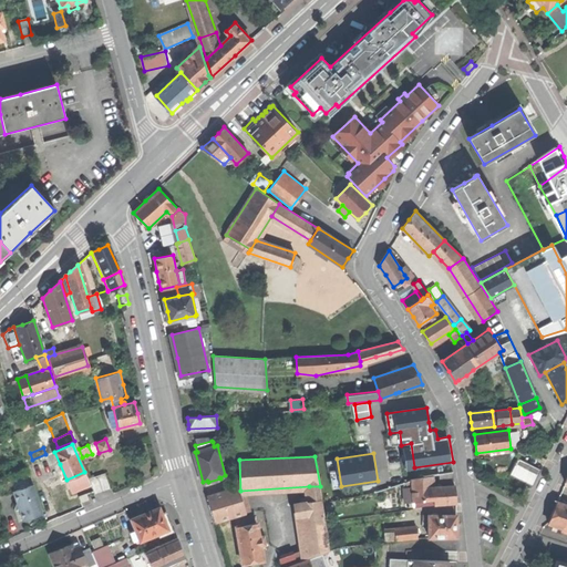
[(509,474),(533,486),(540,471),(522,462),(523,460),(518,459),(509,474)]
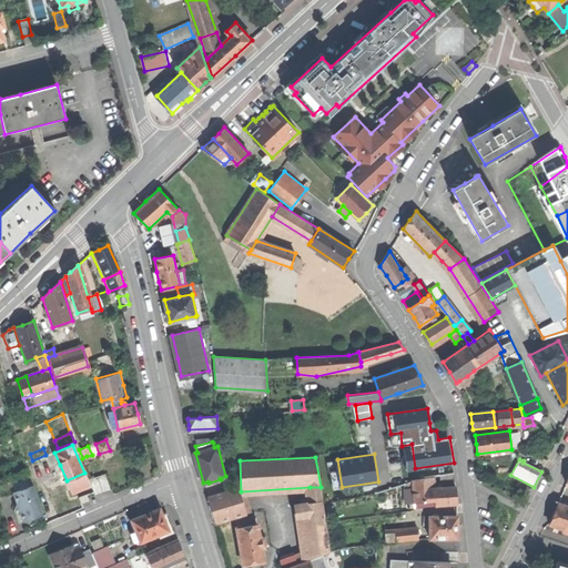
[(439,474),(440,484),(456,482),(455,473),(439,474)]
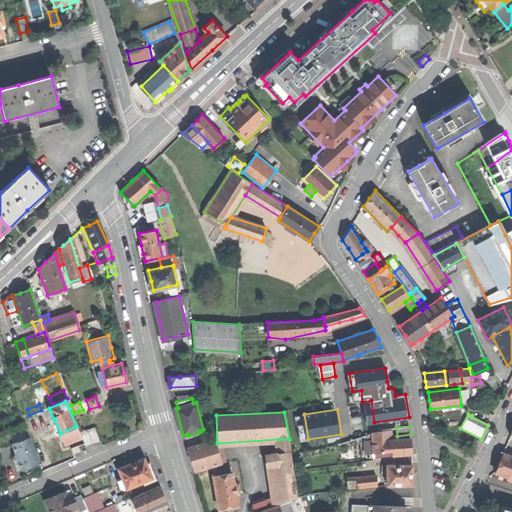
[(80,432),(85,446),(92,444),(99,442),(94,428),(80,432)]
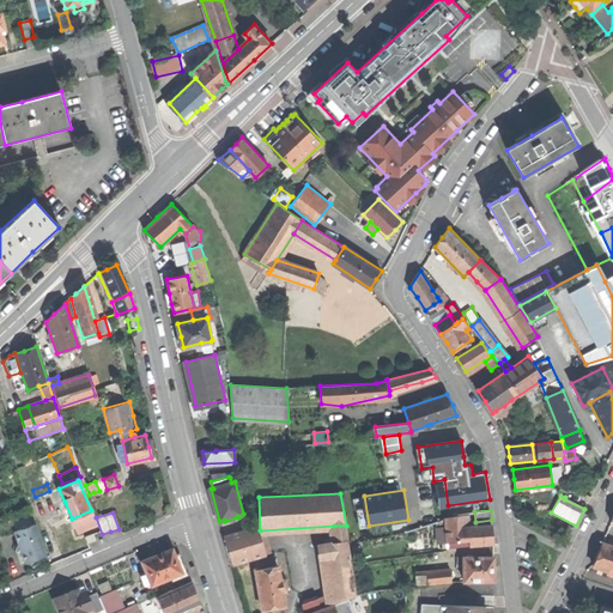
[(448,542),(466,540),(466,527),(465,520),(465,516),(459,517),(445,519),(448,542)]
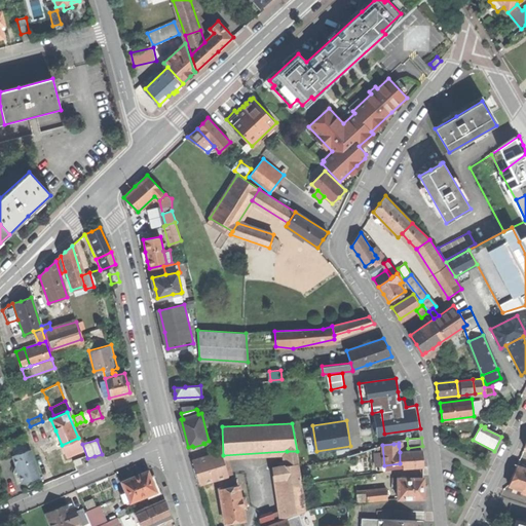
[(31,450),(12,456),(15,465),(13,470),(17,472),(22,482),(29,480),(39,476),(31,450)]
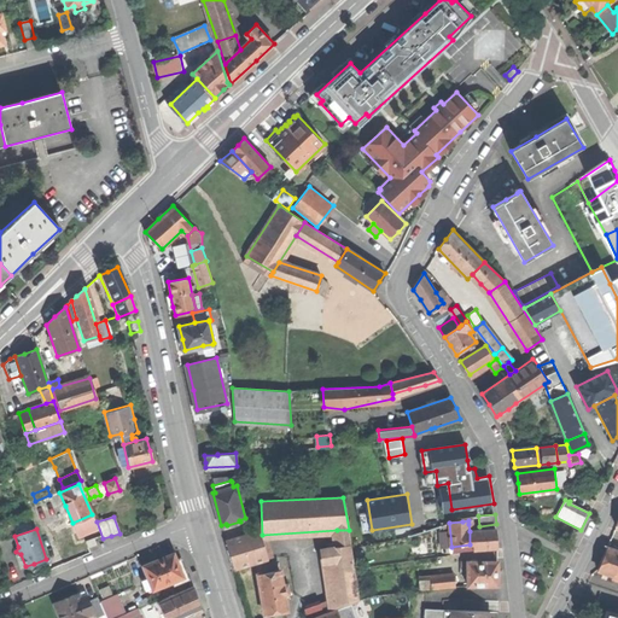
[(226,541),(235,569),(267,559),(257,530),(226,541)]
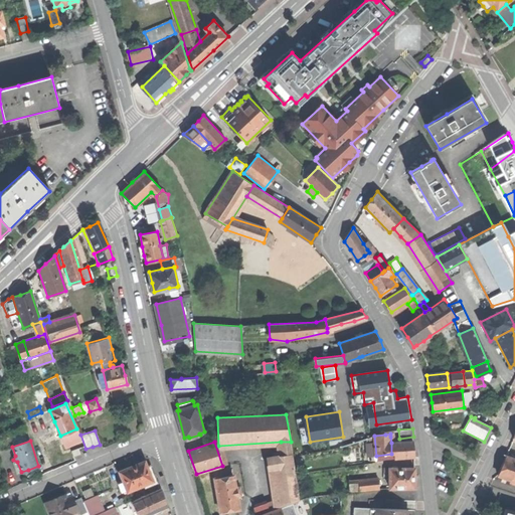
[(281,499),(282,506),(299,500),(291,442),(281,442),(283,455),(274,456),(281,499)]
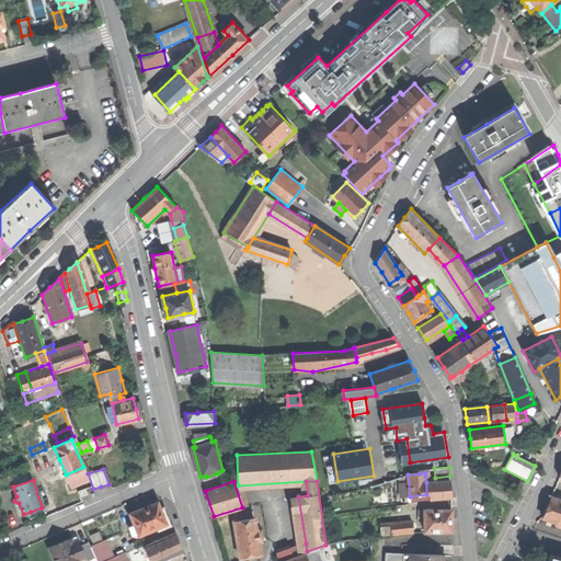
[(430,494),(430,500),(451,497),(451,490),(450,481),(428,482),(430,494)]
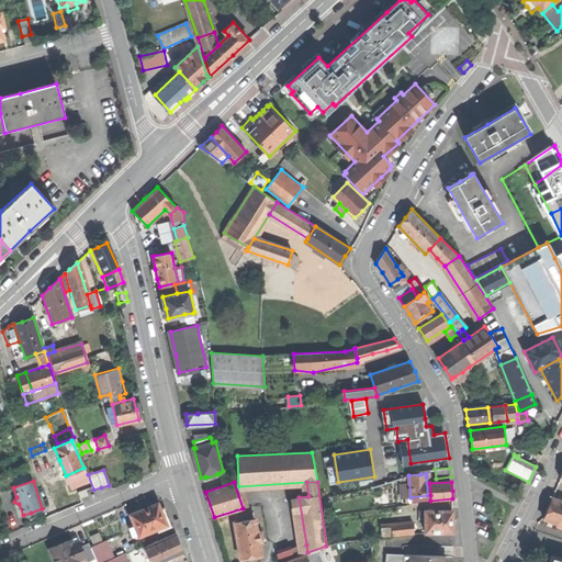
[(77,492),(79,498),(87,495),(85,489),(77,492)]
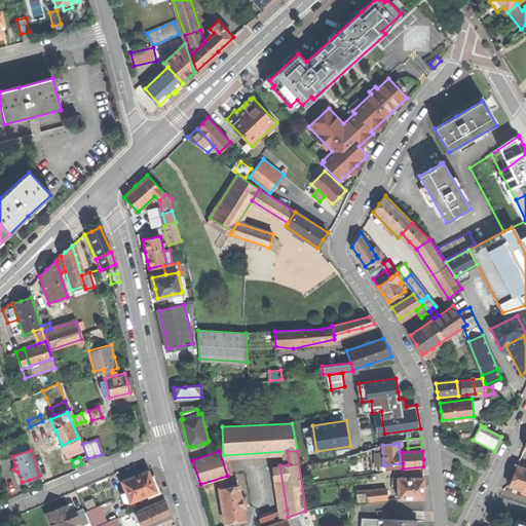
[(513,475),(510,485),(525,491),(525,468),(516,465),(513,475)]
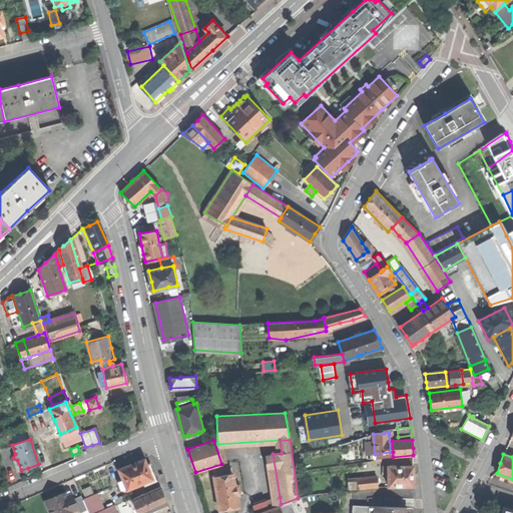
[(119,471),(128,490),(145,483),(153,479),(148,467),(145,460),(119,471)]
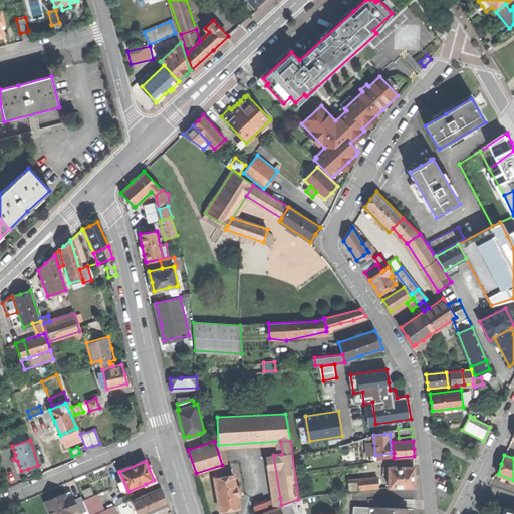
[(153,467),(149,468),(154,480),(146,484),(147,487),(159,482),(155,473),(153,467)]
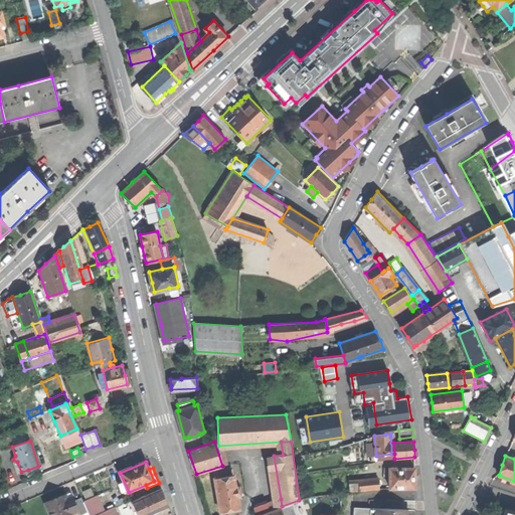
[(213,470),(215,478),(224,477),(223,468),(213,470)]
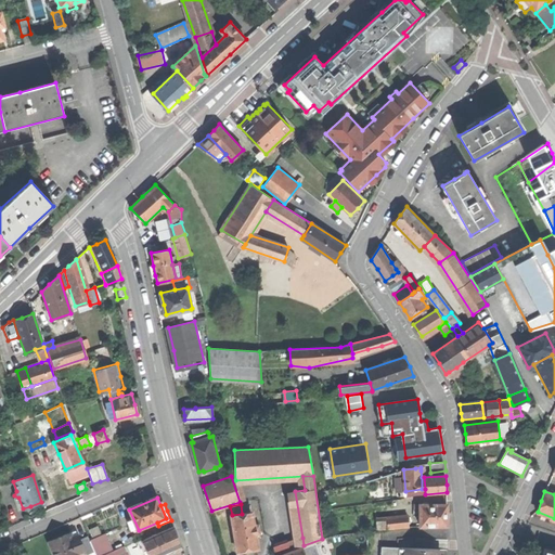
[(420,516),(421,527),(447,526),(447,515),(447,504),(420,505),(420,508),(420,516)]
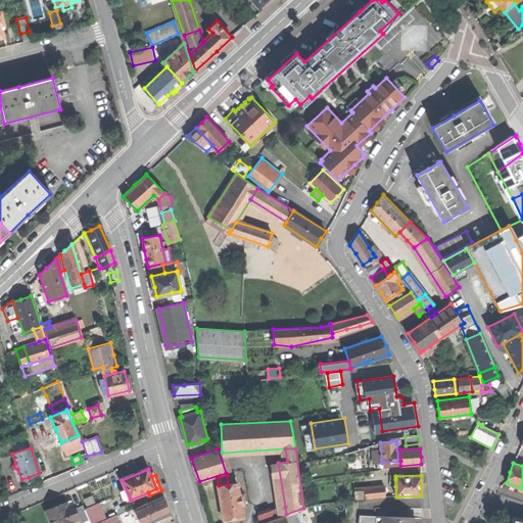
[(221,502),(225,520),(243,516),(241,507),(246,506),(244,491),(239,492),(237,482),(228,484),(219,485),(218,486),(221,502)]
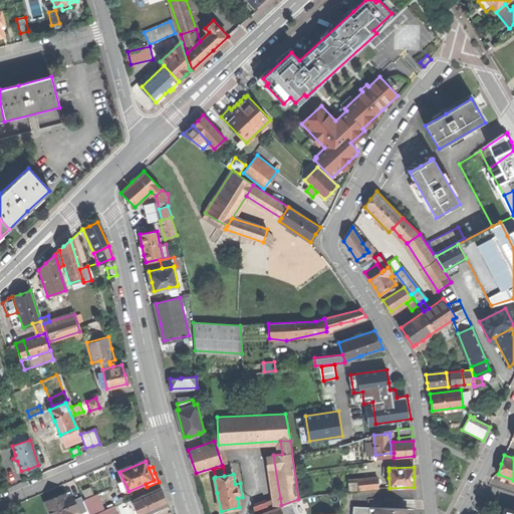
[(358,479),(359,490),(379,489),(378,478),(358,479)]
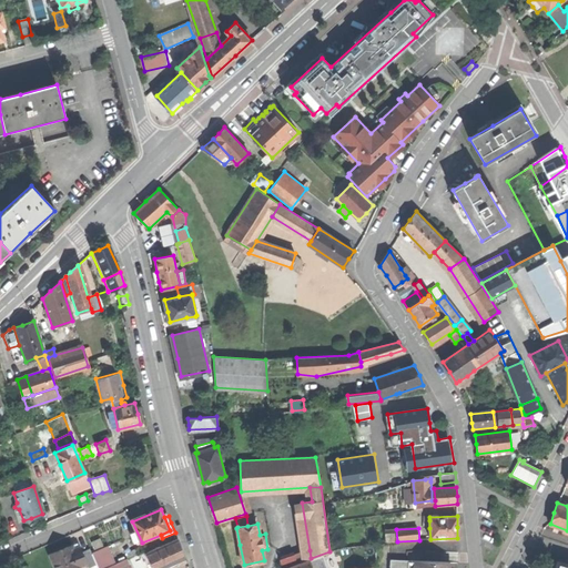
[(386,543),(397,541),(396,529),(385,530),(386,543)]
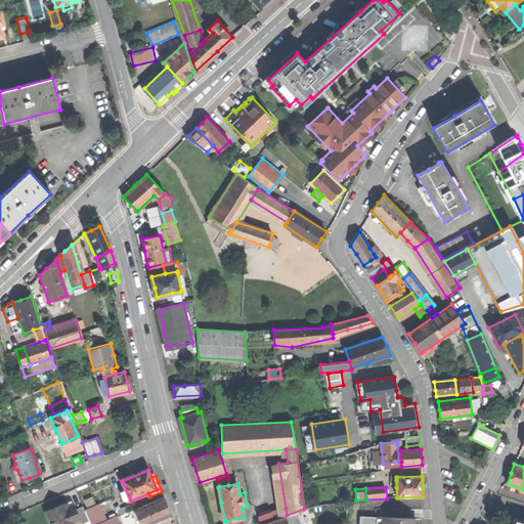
[(135,511),(141,523),(153,523),(173,515),(169,507),(165,498),(135,511)]
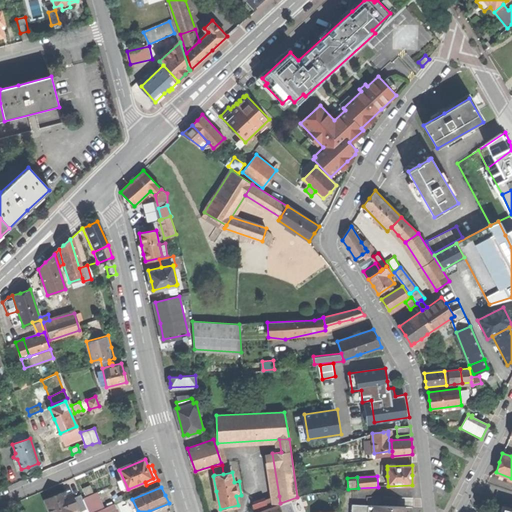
[(55,495),(45,500),(49,511),(70,511),(79,508),(75,499),(72,493),(67,495),(65,491),(55,495)]
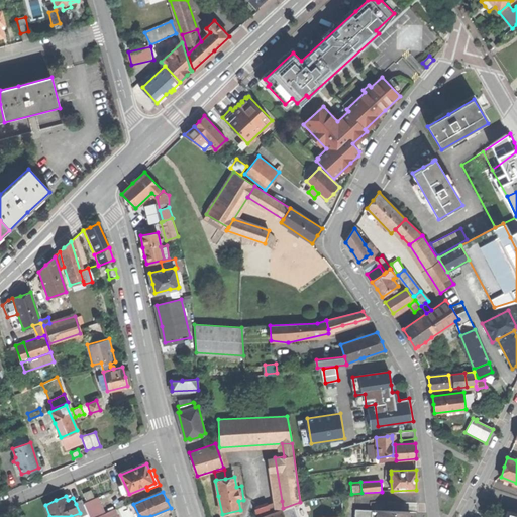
[(99,499),(85,505),(89,513),(90,516),(96,516),(105,513),(99,499)]
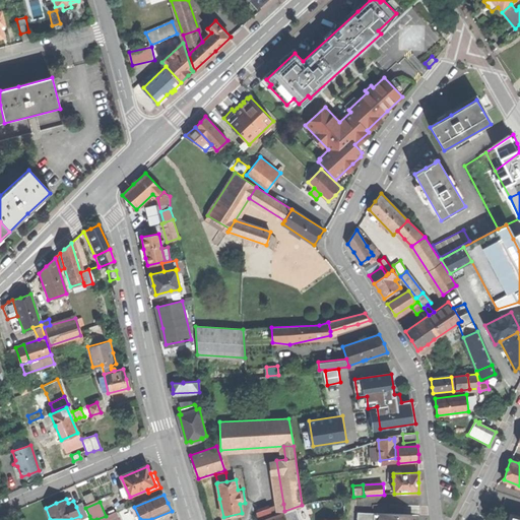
[(84,504),(76,507),(80,516),(81,519),(89,516),(85,508),(84,504)]
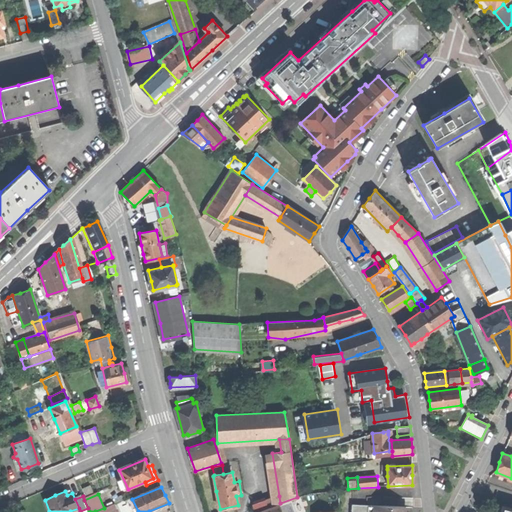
[(269,507),(280,503),(279,496),(266,499),(269,507)]
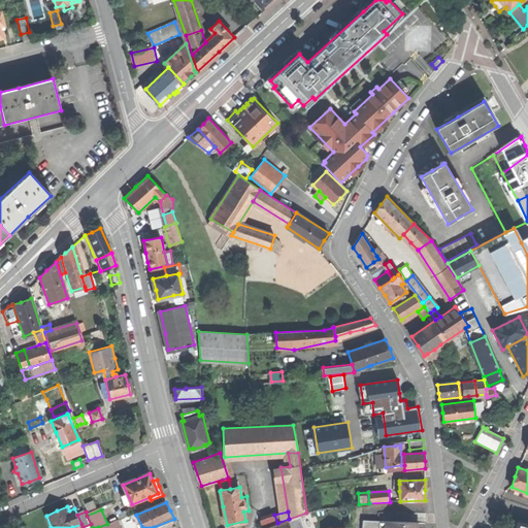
[(263,527),(277,523),(274,515),(262,519),(261,521),(263,527)]
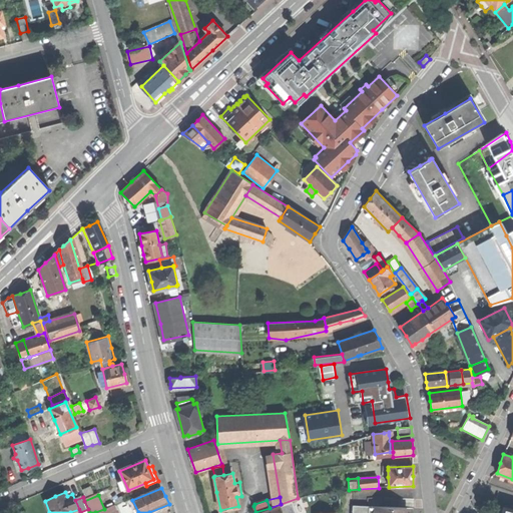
[(118,505),(121,512),(131,512),(127,501),(118,505)]
